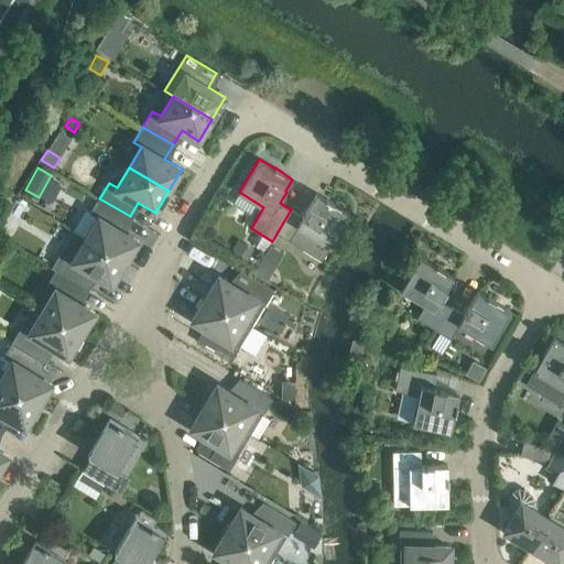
[(322,261),(350,214),(334,204),(335,204),(326,198),(326,199),(316,194),(310,205),(308,205),(302,216),(291,209),(277,234),(322,261)]
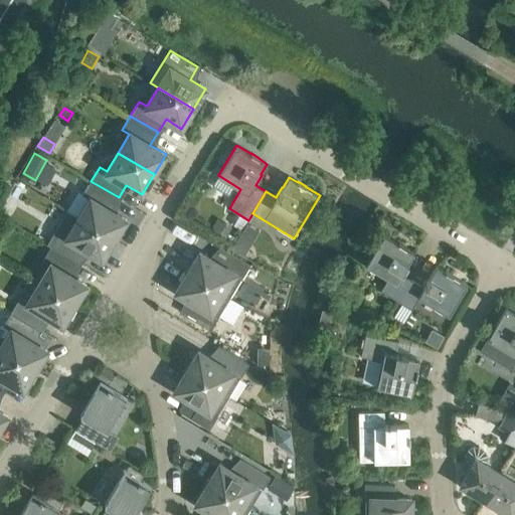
[(78,218),(114,239),(126,219),(111,210),(119,197),(91,181),(82,195),(77,192),(66,211),(78,218)]
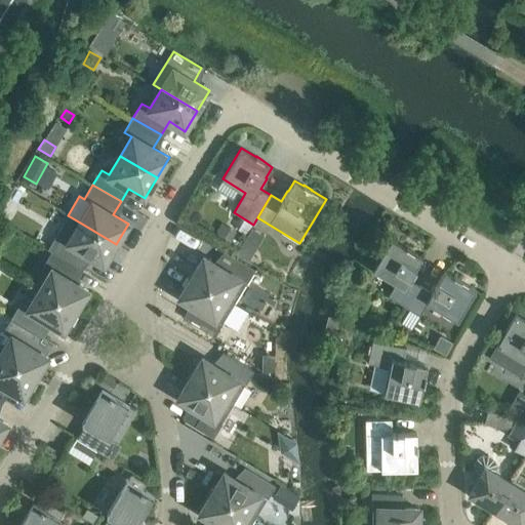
[(104,265),(116,244),(80,223),(68,215),(48,249),(52,251),(80,268),(88,255),(104,265)]
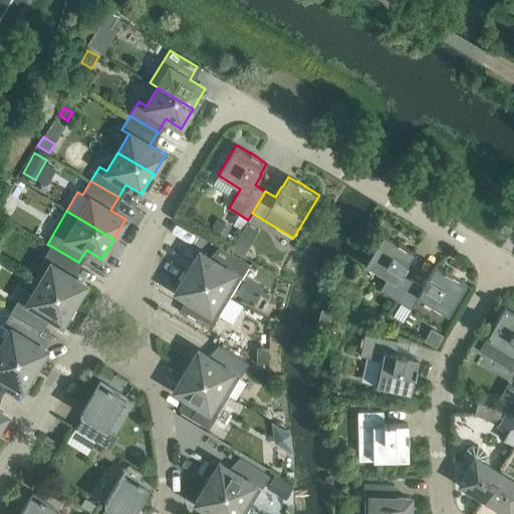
[(225,236),(231,226),(216,218),(210,228),(225,236)]
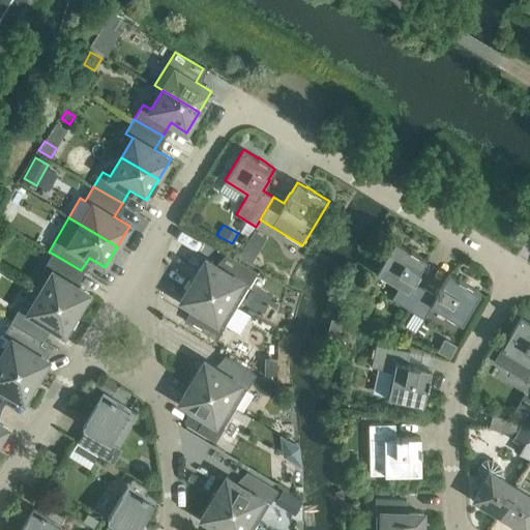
[(400,287),(392,299),(412,312),(425,289),(414,282),(420,271),(427,260),(417,255),(418,254),(411,249),(410,251),(395,241),(376,272),(400,287)]
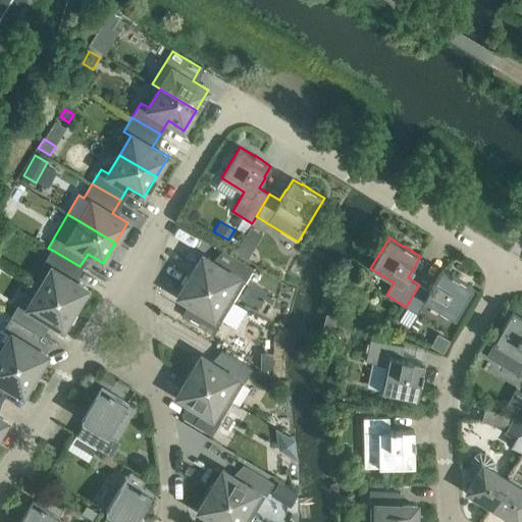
[(235,252),(248,259),(254,249),(241,241),(235,252)]
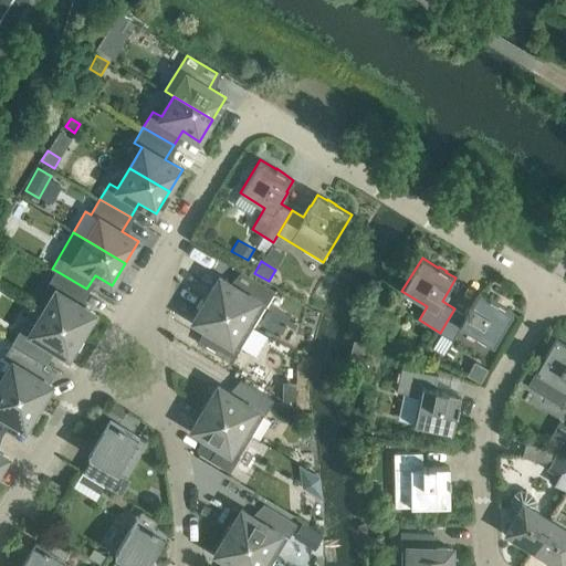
[(95,313),(79,303),(86,289),(56,271),(46,286),(55,291),(43,312),(82,335),(95,313)]
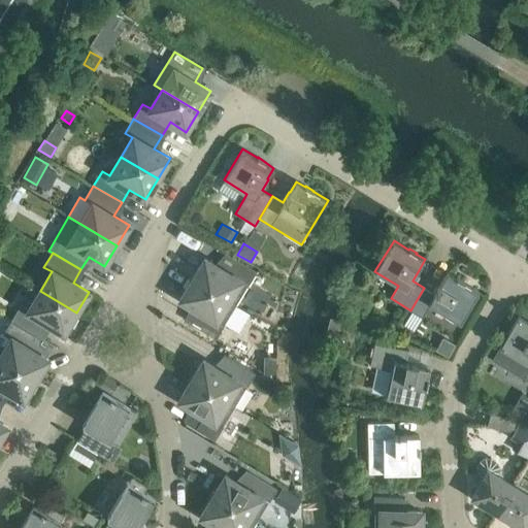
[(221,268),(205,259),(193,278),(236,305),(248,286),(248,287),(257,272),(229,255),(221,268)]
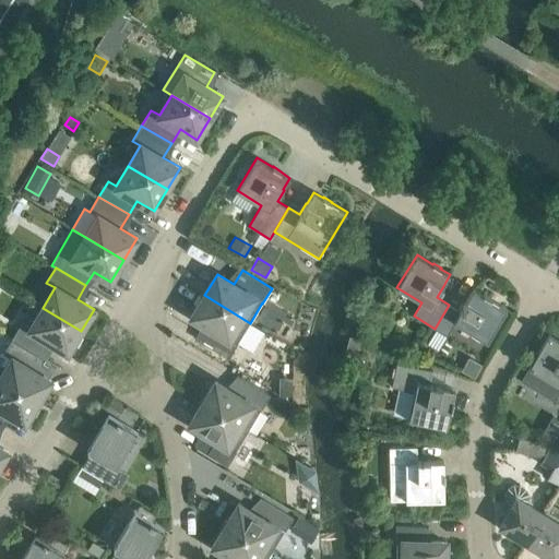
[(507,309),(491,299),(484,294),(484,295),(474,289),(467,300),(466,300),(460,311),(449,305),(435,329),(448,336),(455,323),(487,342),(507,309)]
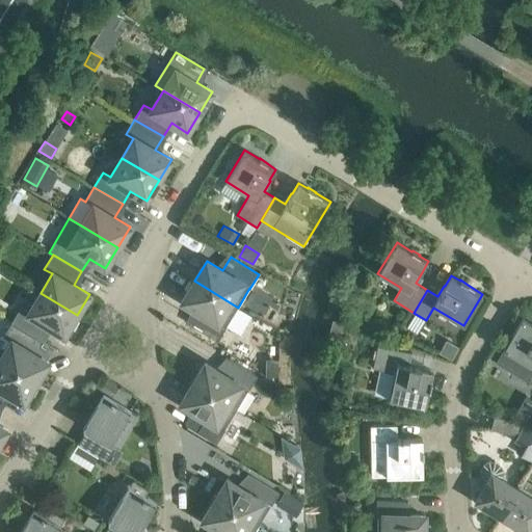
[(227,327),(225,326),(238,308),(194,281),(182,301),(197,312),(189,324),(218,342),(227,327)]
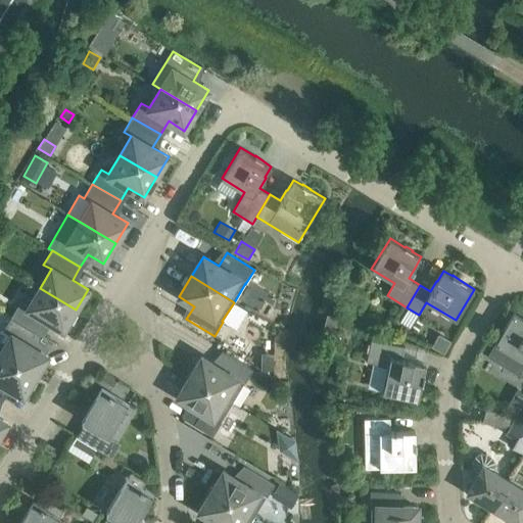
[(48,321),(63,330),(76,310),(40,288),(29,306),(20,302),(12,317),(40,333),(48,321)]
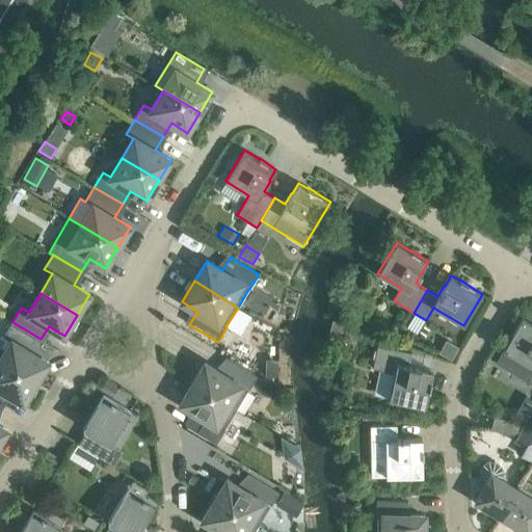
[(531,323),(523,318),(496,363),(531,383),(531,323)]
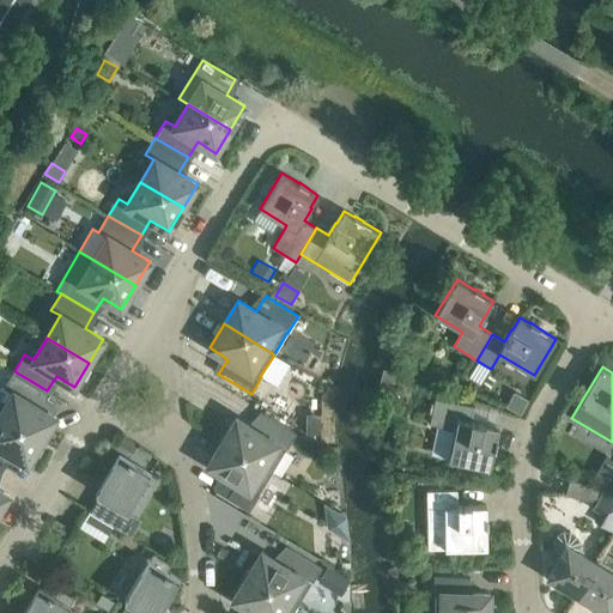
[(384,369),(381,380),(393,383),(396,371),(384,369)]
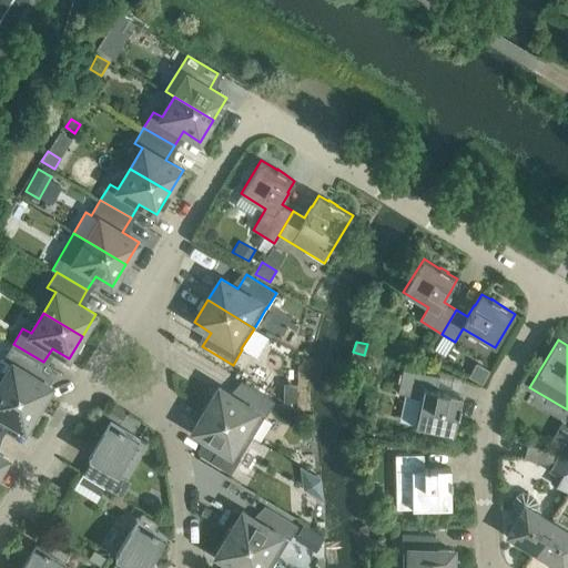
[(52,386),(34,376),(43,362),(13,344),(3,359),(11,364),(0,383),(0,385),(39,408),(52,386)]
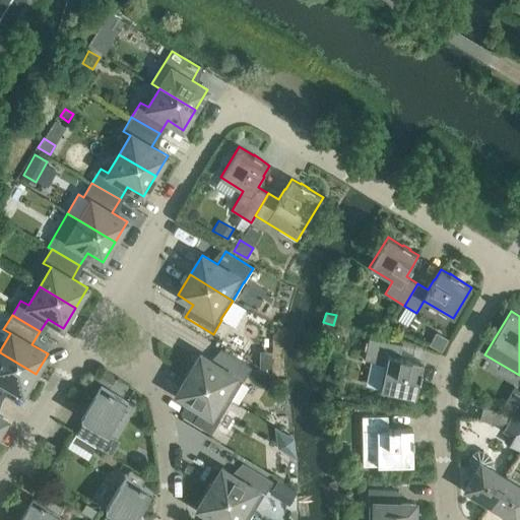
[(436,333),(431,344),(442,350),(448,339),(436,333)]
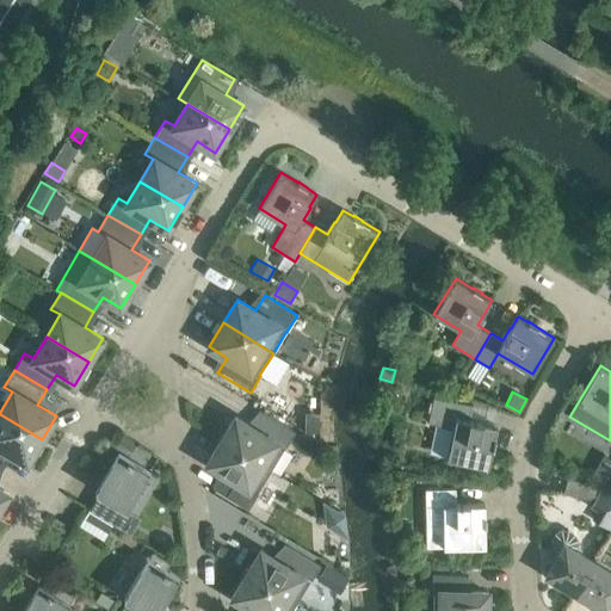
[(495,438),(498,427),(483,424),(483,423),(469,420),(473,406),(434,397),(429,423),(454,429),(448,460),(489,468),(493,448),(494,449),(497,438),(495,438)]
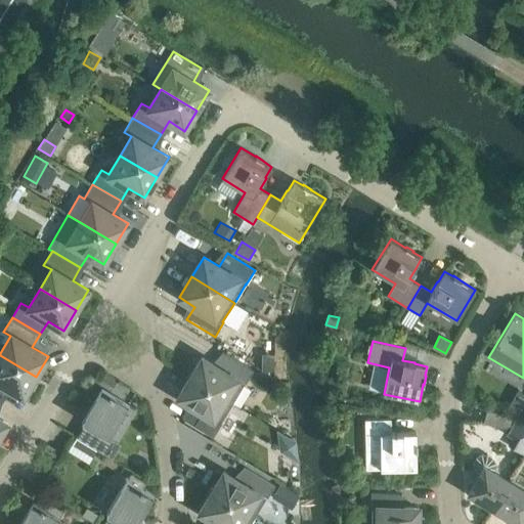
[(218,366),(202,357),(189,378),(232,403),(244,385),(245,385),(254,370),(225,353),(218,366)]
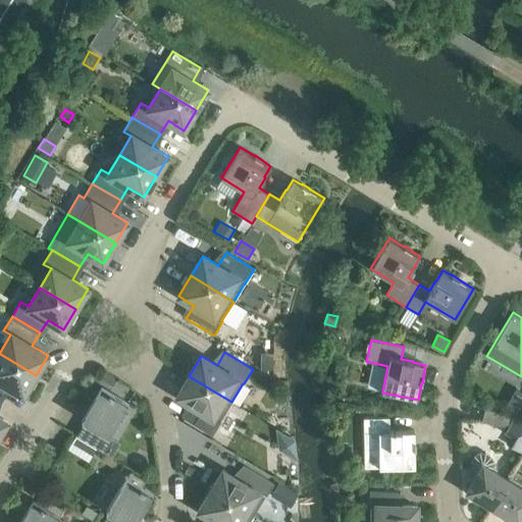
[(261,352),(261,368),(273,368),(273,352),(261,352)]
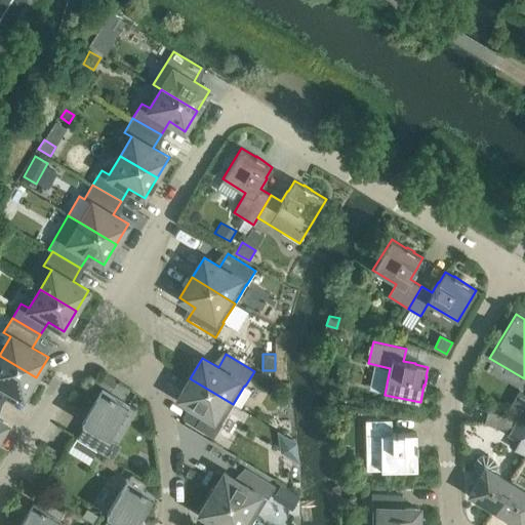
[(0,400),(7,389),(24,398),(36,377),(0,356),(0,400)]
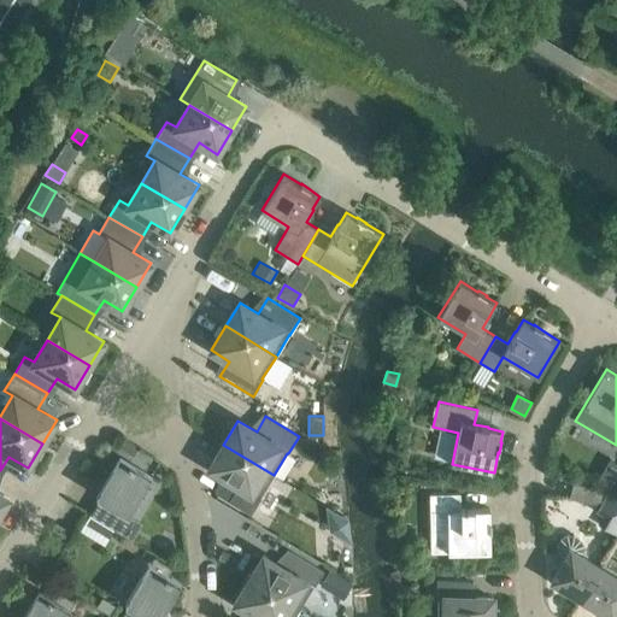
[(262,498),(260,497),(274,475),(223,445),(209,468),(228,480),(218,494),(251,515),(262,498)]
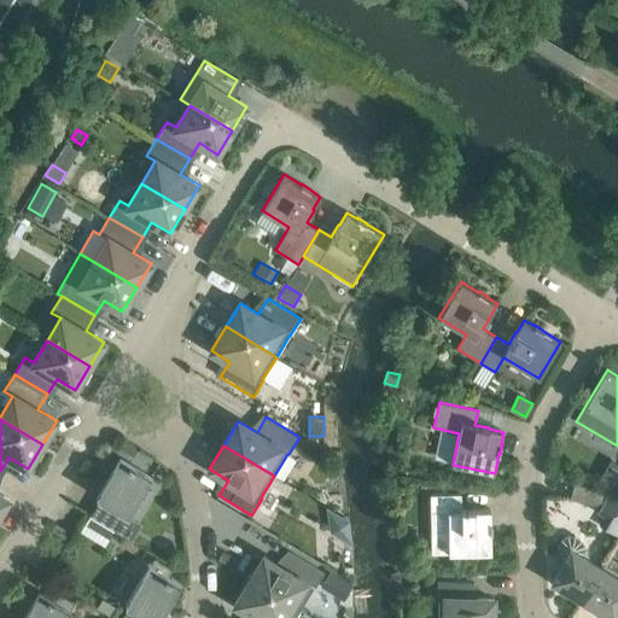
[(152,477),(129,464),(128,466),(120,460),(97,496),(100,499),(89,514),(116,530),(126,514),(128,516),(152,477)]
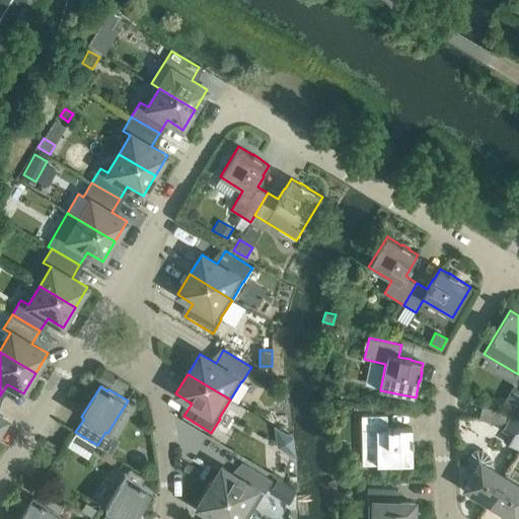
[(518,389),(513,386),(501,406),(512,413),(516,405),(518,399),(518,389)]
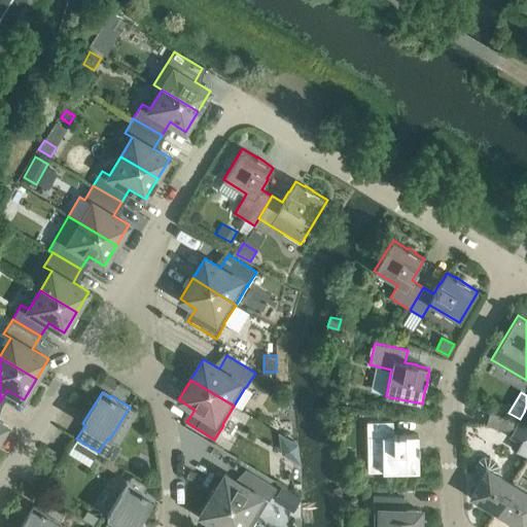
[(512,431),(515,419),(490,412),(487,425),(512,431)]
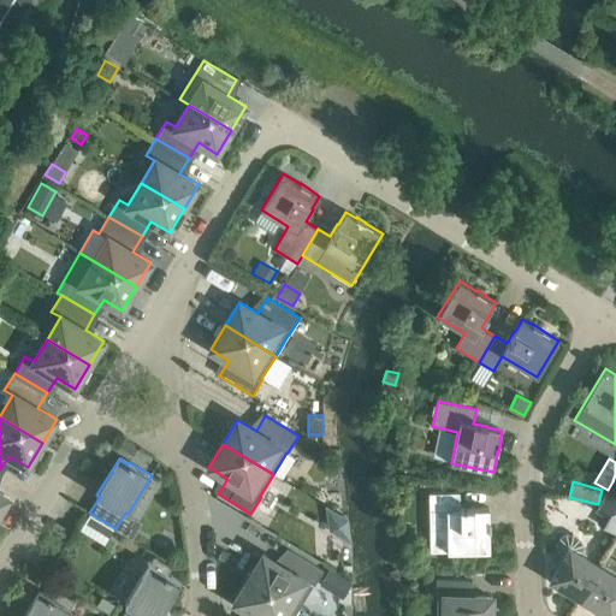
[(490,520),(489,508),(474,509),(474,508),(460,508),(460,493),(430,493),(431,551),(490,551),(490,531),(491,531),(490,520)]
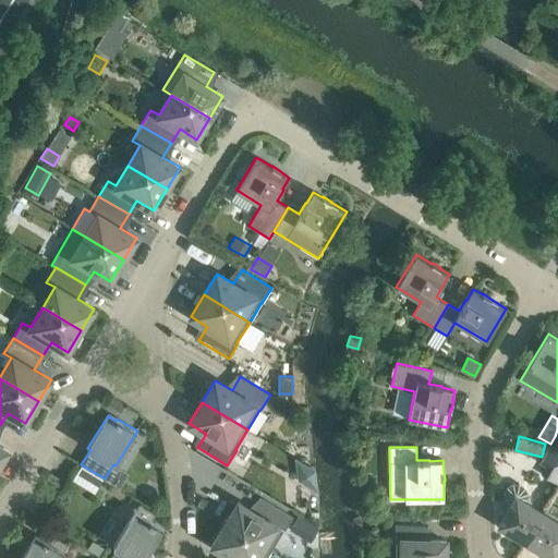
[(509,507),(498,525),(513,535),(512,536),(523,543),(524,541),(526,542),(544,513),(528,502),(528,495),(524,489),(519,485),(513,485),(508,488),(505,494),(505,499),(506,502),(509,507)]
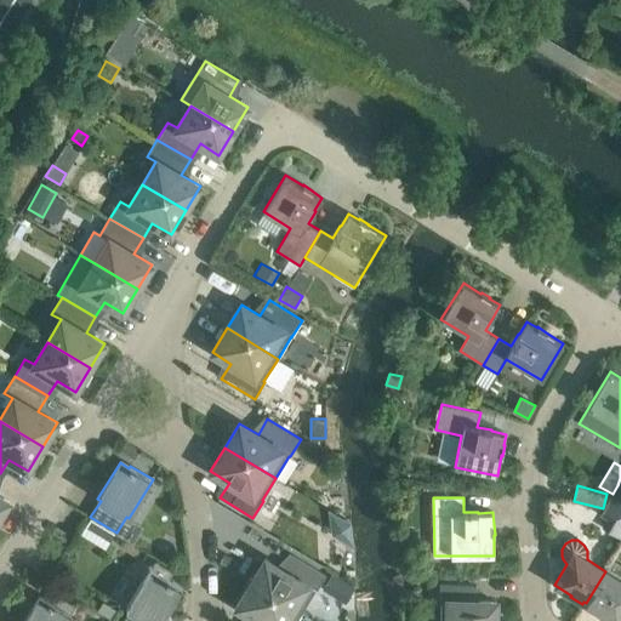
[(284,570),(265,559),(250,584),(301,614),(315,592),(326,575),(292,554),(284,570)]
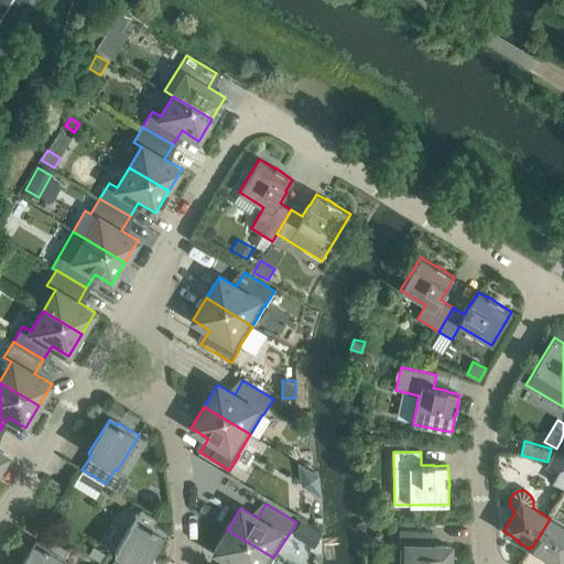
[(145,563),(163,535),(155,531),(156,529),(153,527),(158,520),(141,509),(115,552),(118,553),(110,563),(145,563)]
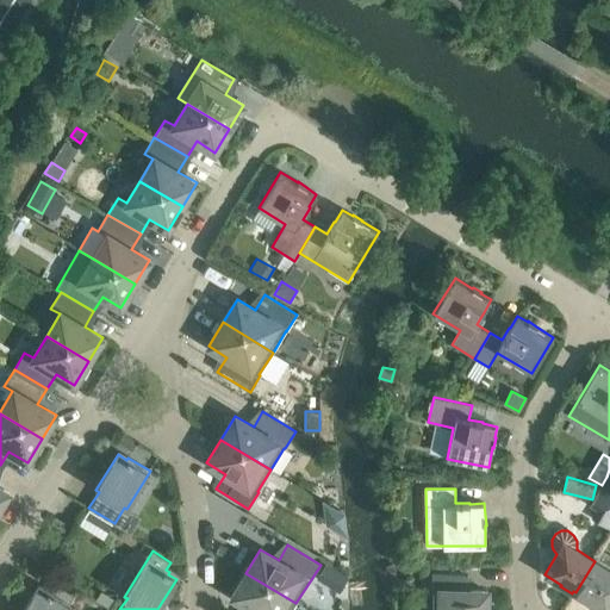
[(603,609),(605,609),(609,603),(609,570),(595,561),(576,592),(578,595),(577,596),(587,603),(589,601),(603,609)]
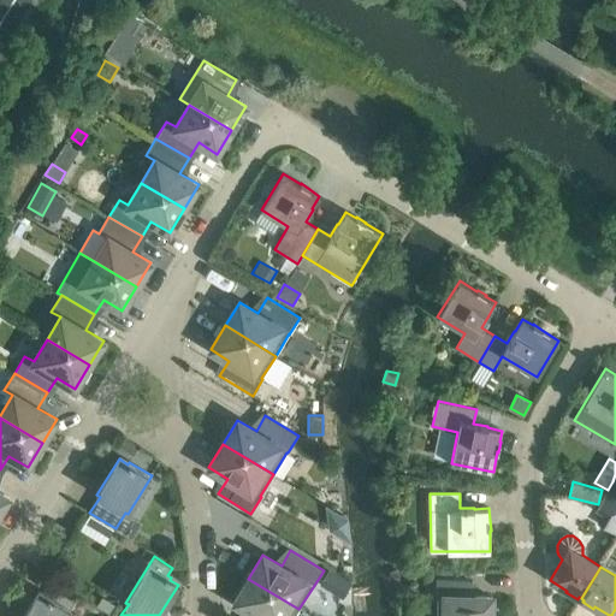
[(330,568),(319,585),(343,598),(353,582),(330,568)]
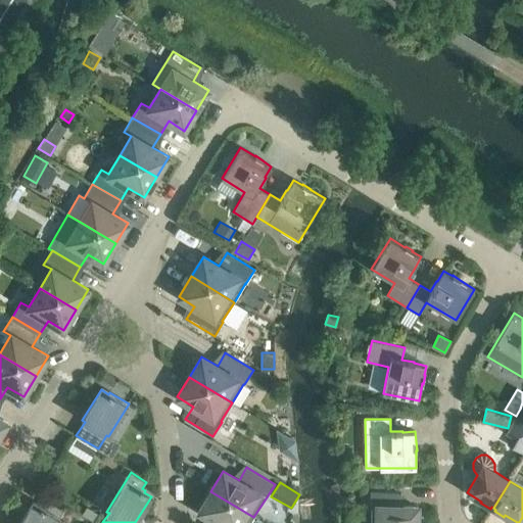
[(249,522),(253,517),(210,491),(198,511),(215,521),(212,522),(249,522)]
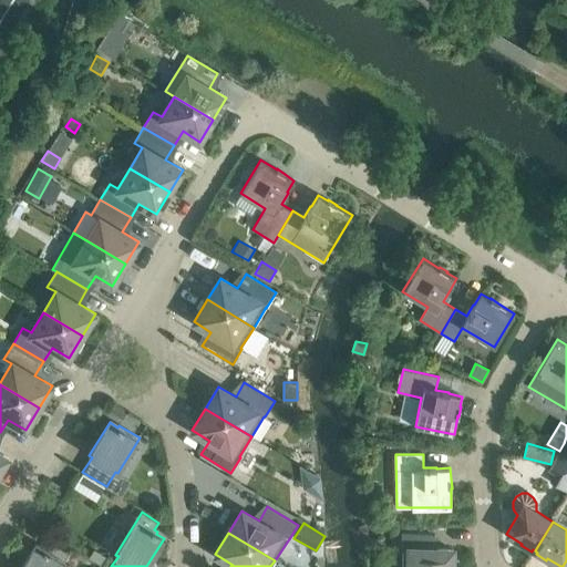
[(454,566),(455,560),(452,560),(453,549),(431,549),(432,534),(402,533),(401,549),(403,549),(402,566),(454,566)]
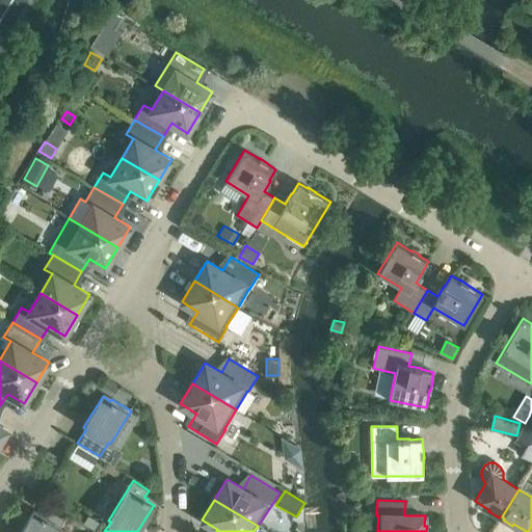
[(56,531),(64,519),(49,509),(45,515),(42,514),(41,515),(33,511),(20,531),(56,531)]
